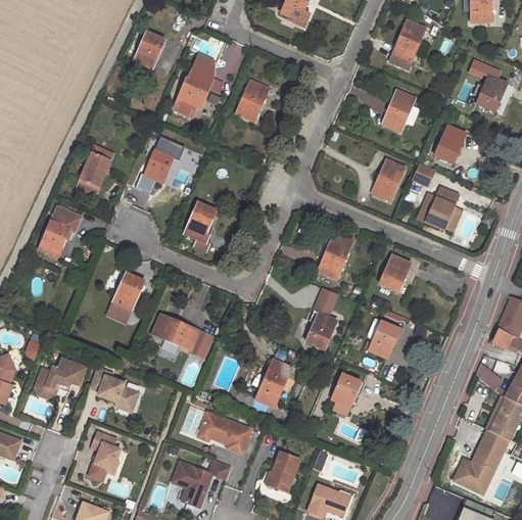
[(285,0),(280,11),(293,16),(292,20),(303,26),(309,11),(302,9),(305,0),(285,0)]
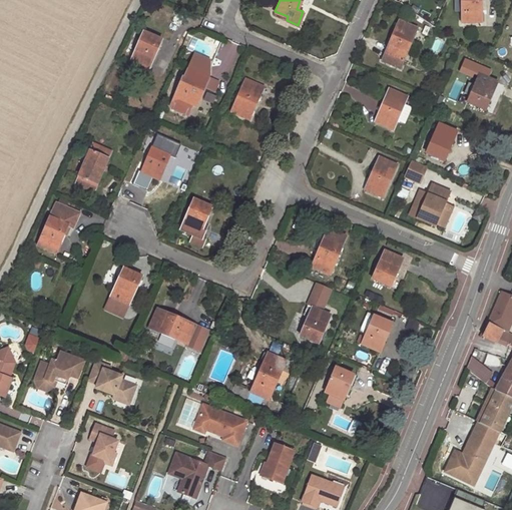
[(460,0),(461,20),(480,20),(479,0),(460,0)]
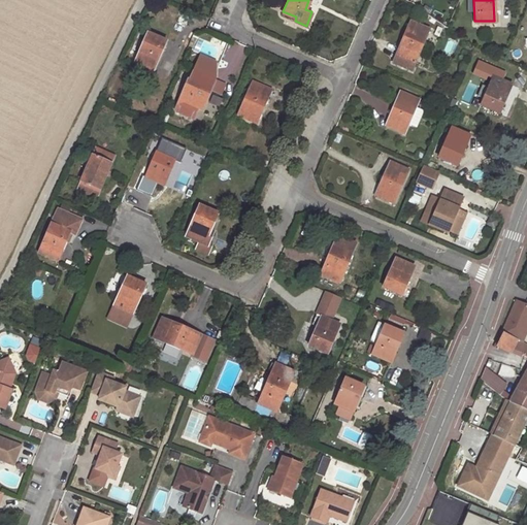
[(409,20),(392,61),(410,68),(428,28),(409,20)]
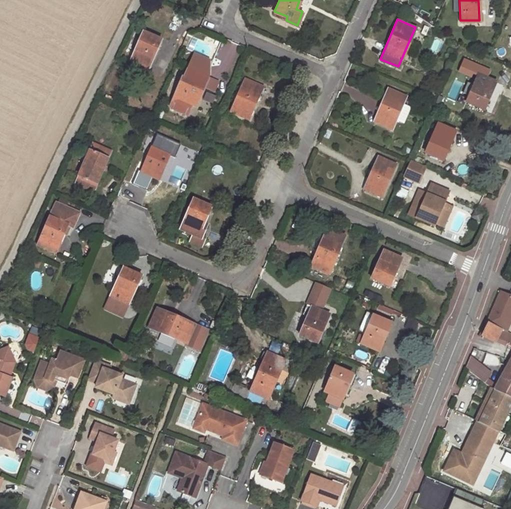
[(142,31),(130,58),(148,66),(160,39),(142,31)]
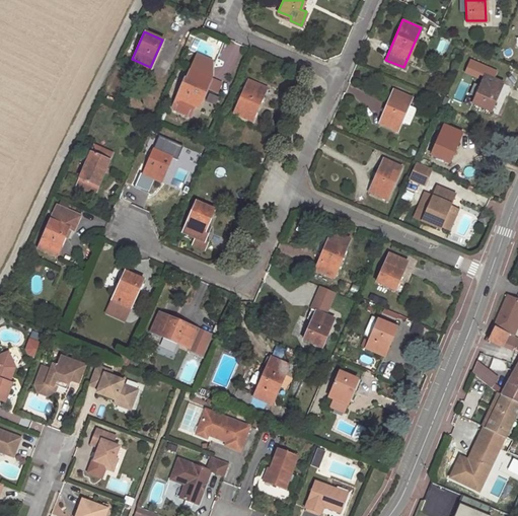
[(197,53),(194,59),(211,66),(211,59),(197,53)]
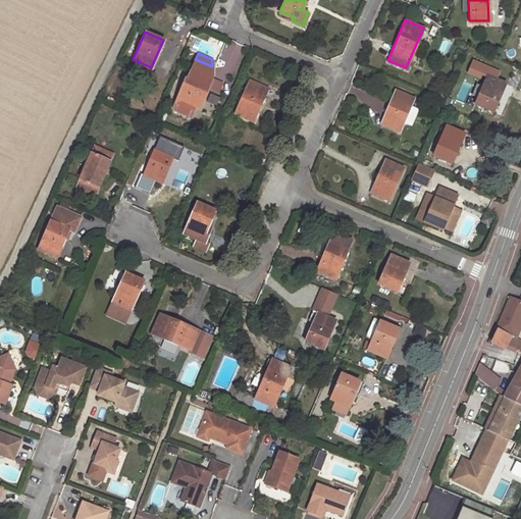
[(207,88),(212,78),(212,66),(195,59),(187,76),(186,76),(172,107),(191,115),(195,104),(201,92),(205,94),(207,88)]
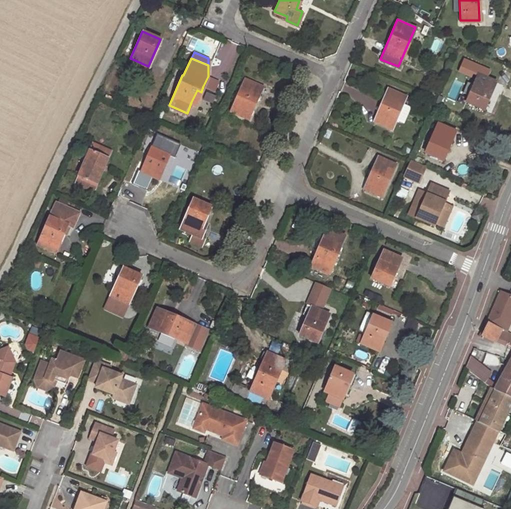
[(478,73),(466,101),(483,108),(495,80),(478,73)]
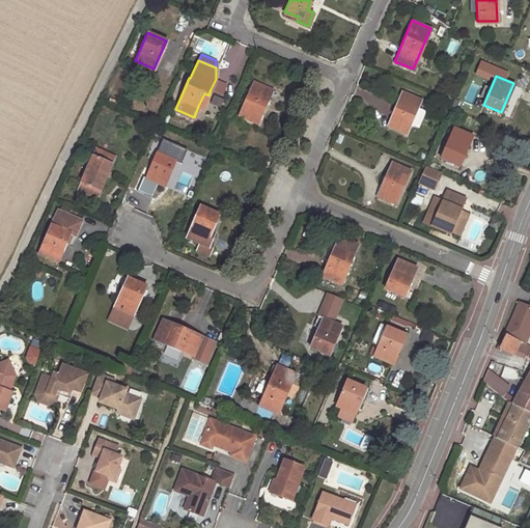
[(211,89),(221,94),(225,83),(216,79),(211,89)]
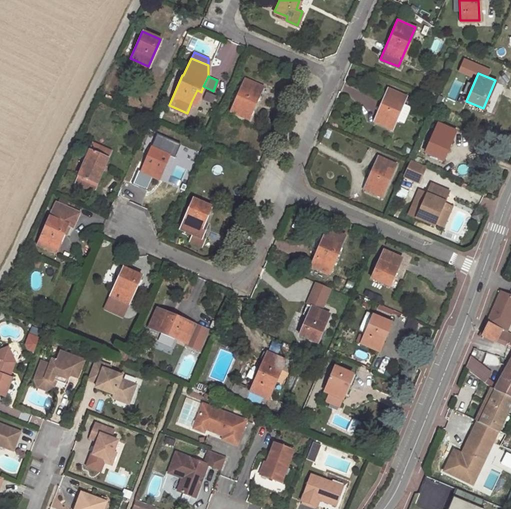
[(244,78),(230,109),(248,117),(262,85),(244,78)]
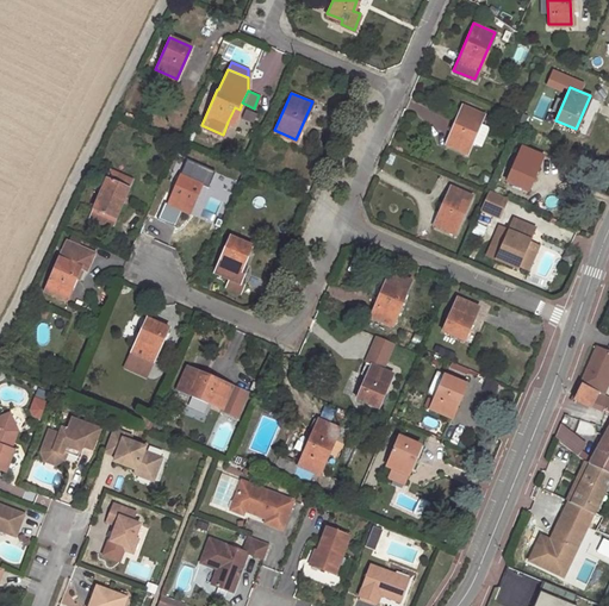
[(461,105),(446,142),(466,151),(483,113),(461,105)]
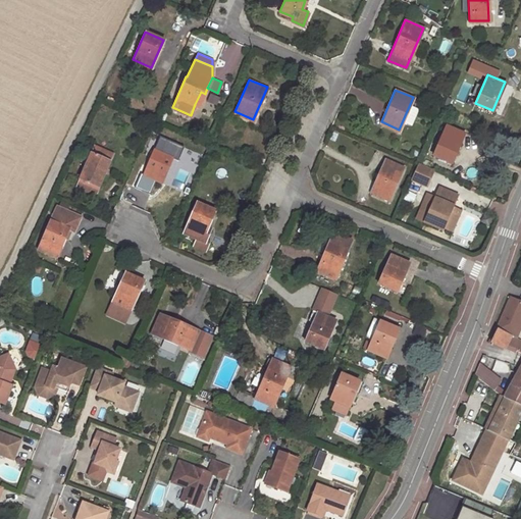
[(195,104),(200,106),(205,94),(201,92),(195,104)]
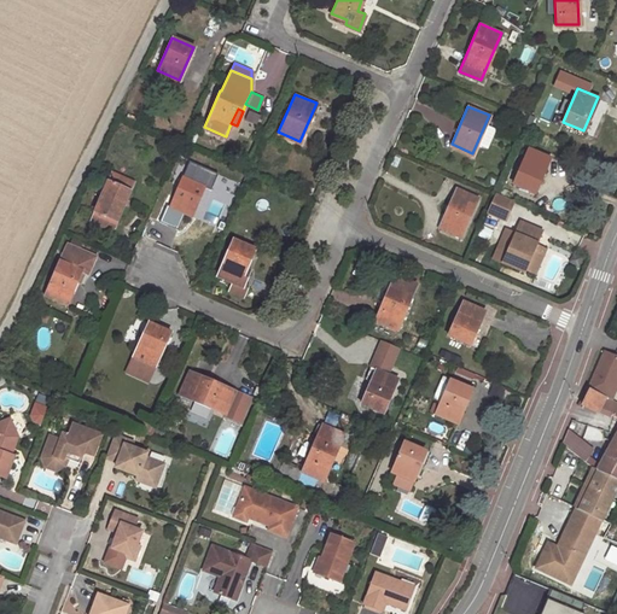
[(487,124),(478,142),(485,146),(494,127),(487,124)]
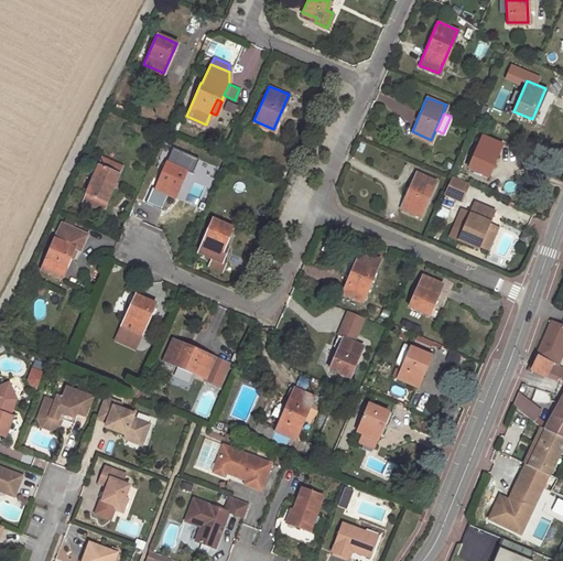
[(482,135),(467,165),(487,174),(501,142),(482,135)]
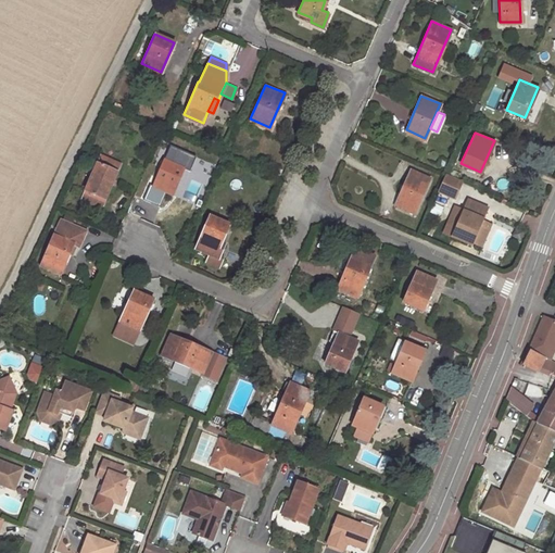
[(167,150),(153,184),(172,192),(187,159),(167,150)]
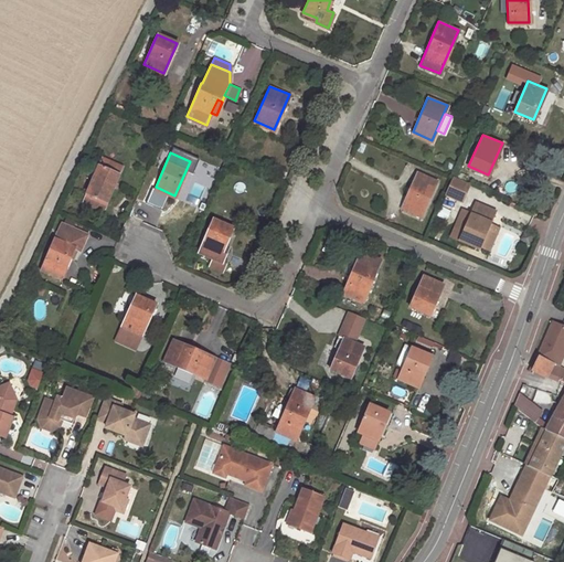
[(102,157),(83,200),(103,208),(121,165),(102,157)]
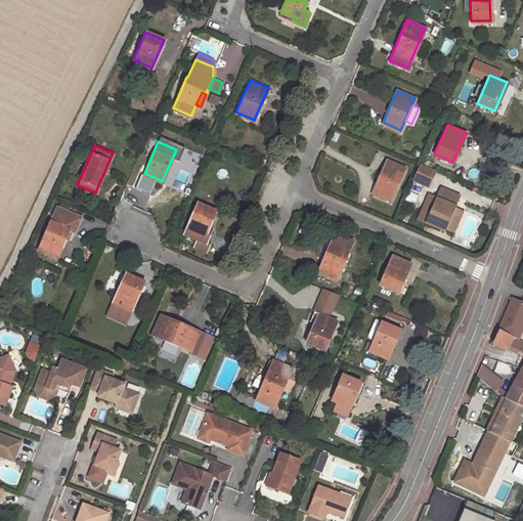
[(386,159),(372,191),(389,199),(404,167),(386,159)]
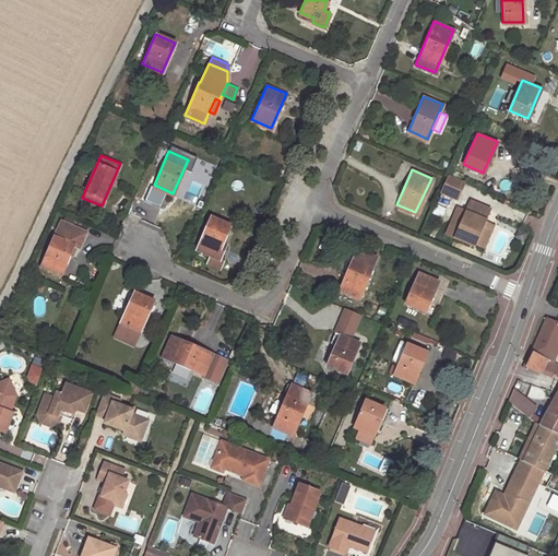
[(464,180),(447,173),(439,190),(456,197),(464,180)]
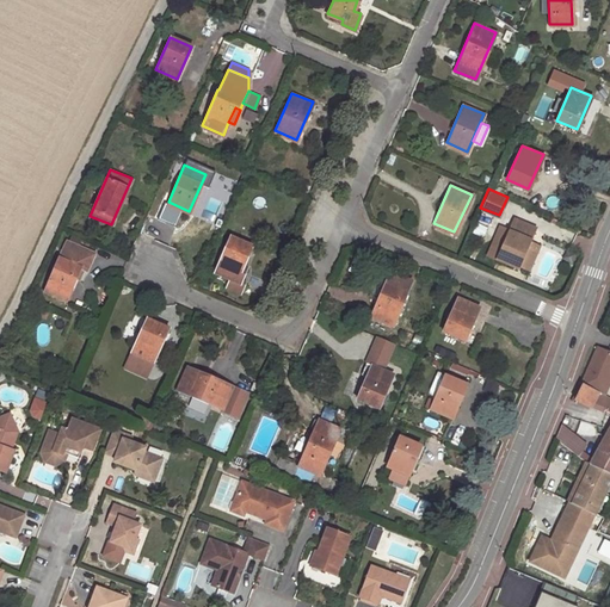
[(535,227),(515,217),(497,258),(517,267),(518,265),(528,240),(535,227)]
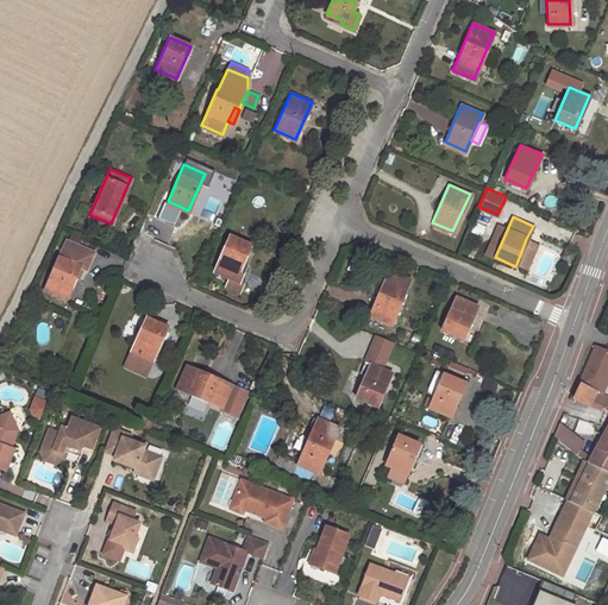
[(230,235),(214,270),(227,276),(238,281),(238,279),(245,264),(242,263),(251,244),(230,235)]
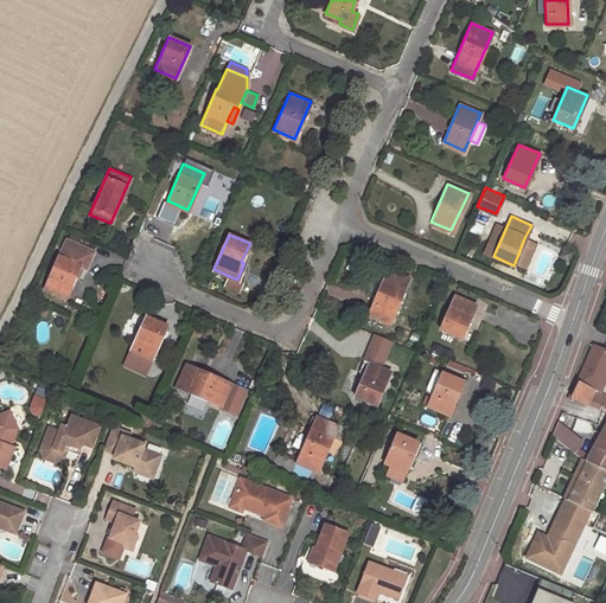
[(65,238),(44,288),(65,297),(80,264),(85,267),(93,249),(65,238)]
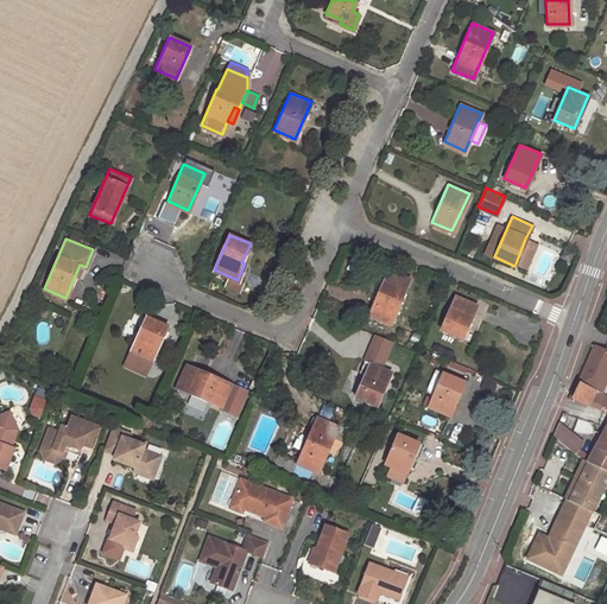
[(535,243),(525,239),(516,264),(524,267),(535,243)]
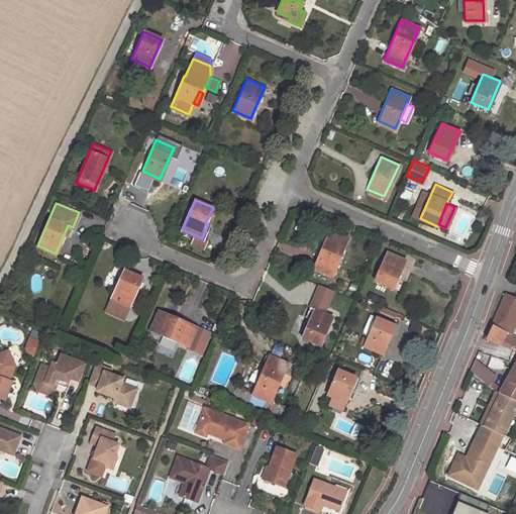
[(329,229),(313,267),(331,275),(347,237),(329,229)]
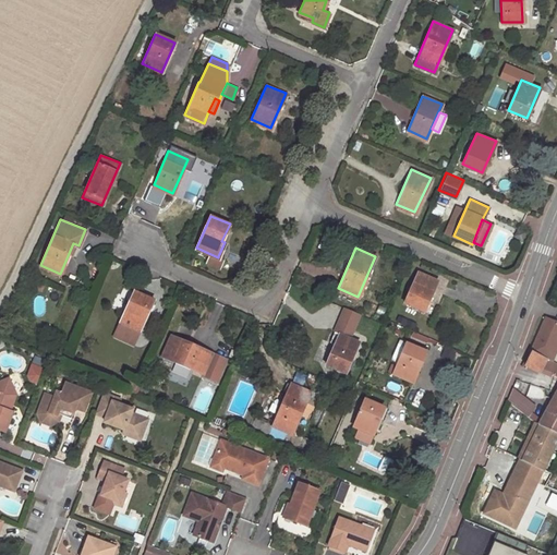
[(222,258),(218,256),(218,257),(208,253),(205,261),(219,267),(222,258)]
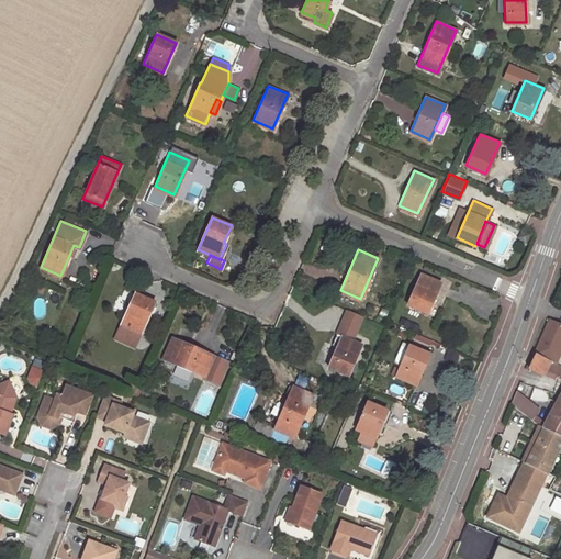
[(421,272),(406,303),(426,312),(440,281),(421,272)]
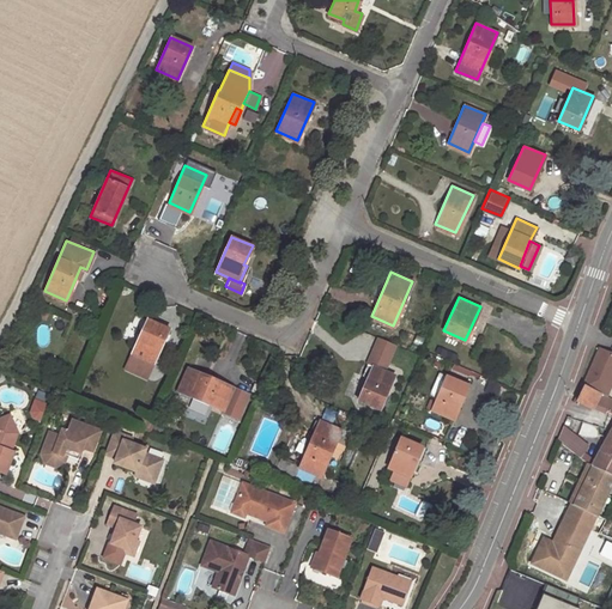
[(169,328),(147,318),(132,352),(151,360),(153,361),(169,328)]
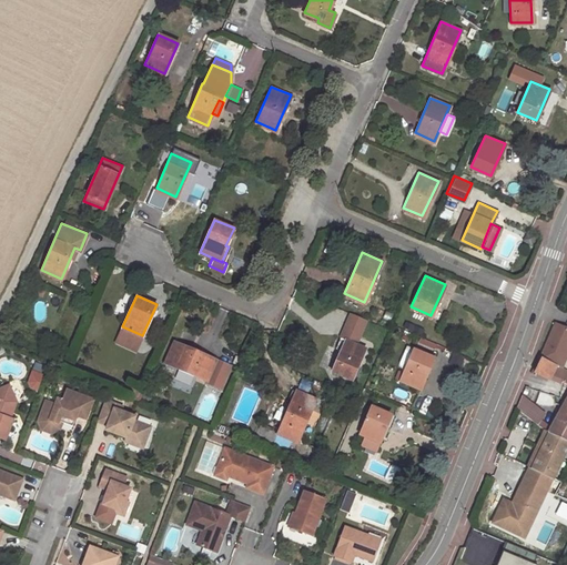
[(340,336),(344,339),(354,343),(365,319),(351,312),(340,336)]
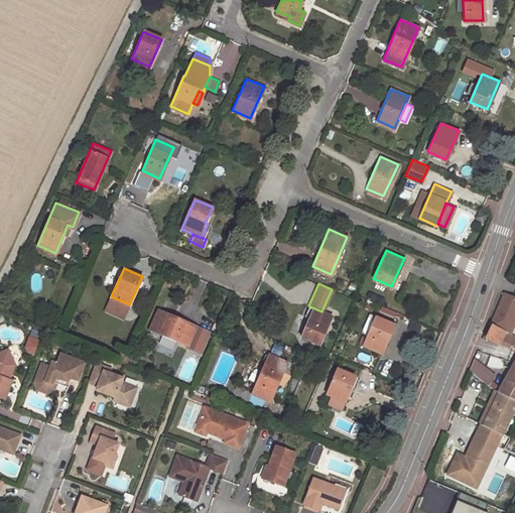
[(514,297),(503,292),(490,324),(491,324),(505,330),(508,332),(514,313),(514,297)]
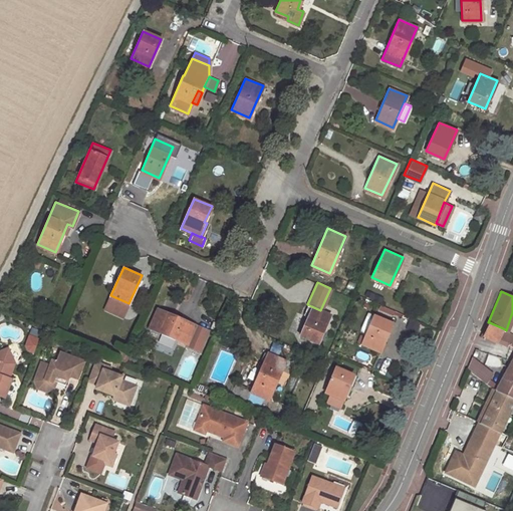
[(126,302),(110,295),(104,306),(120,313),(126,302)]
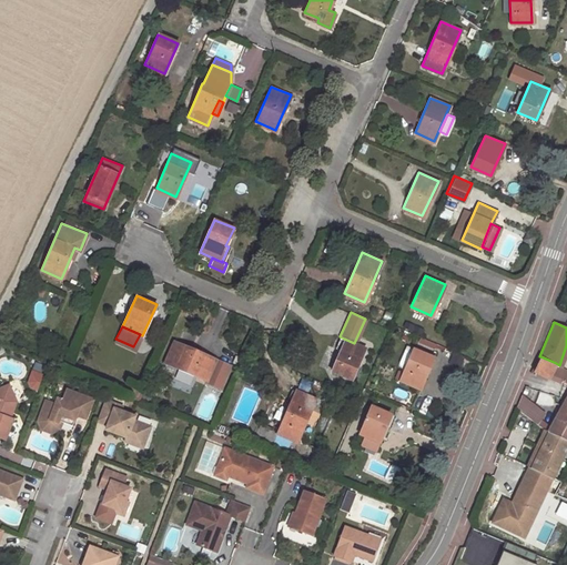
[(344,339),(340,336),(335,346),(340,349),(344,339)]
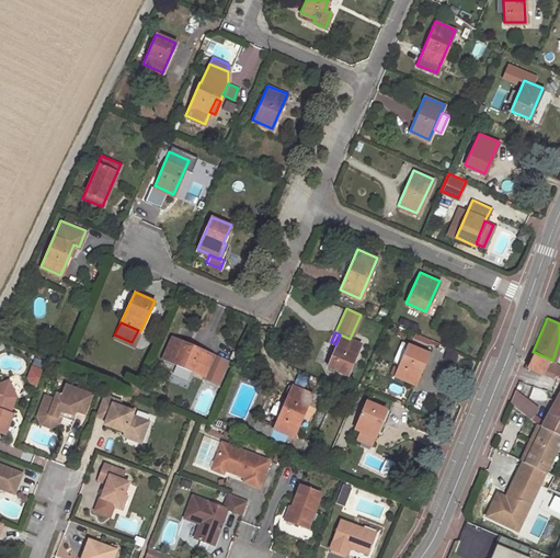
[(203,374),(212,354),(182,342),(183,339),(172,334),(162,357),(203,374)]
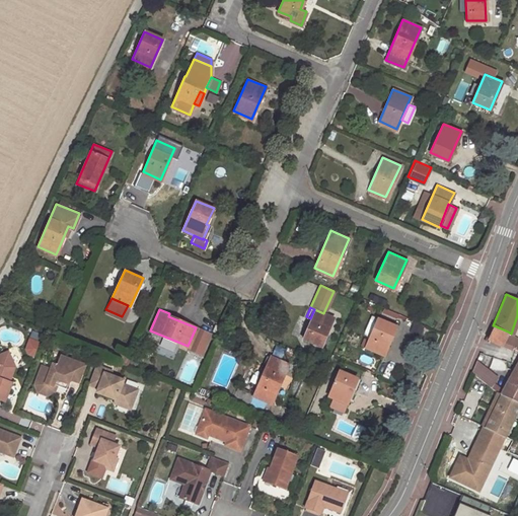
[(323,313),(314,309),(310,318),(302,338),(320,345),(333,317),(323,313)]
